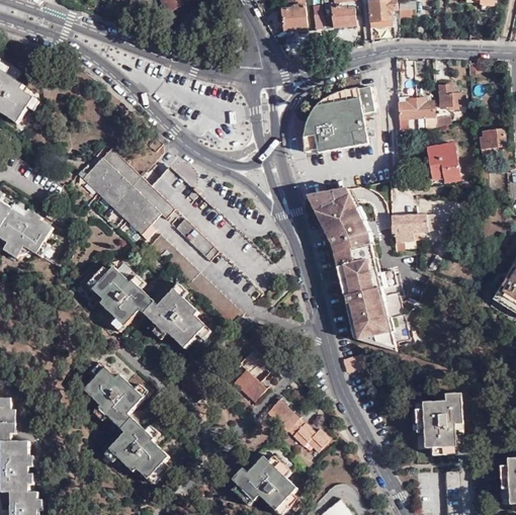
[(157,0),(165,14),(191,0),(157,0)]
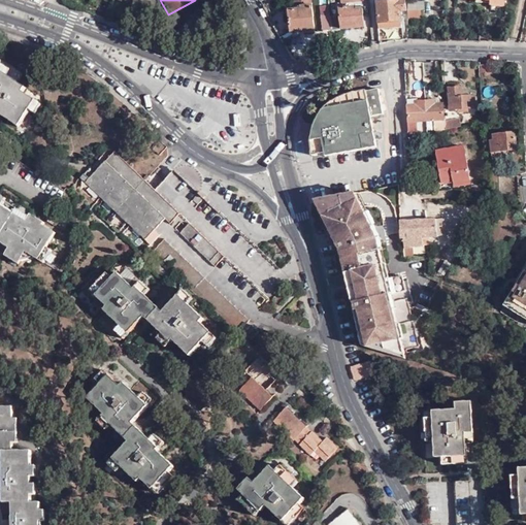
[(300,7),(301,6),(300,0),(291,0),(292,11),(300,10),(300,7)]
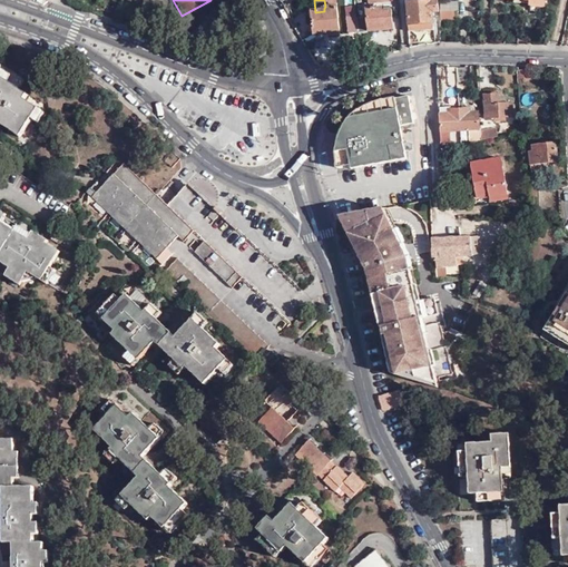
[(431,13),(438,13),(438,0),(423,0),(424,1),(404,2),(407,32),(417,32),(432,31),(431,13)]
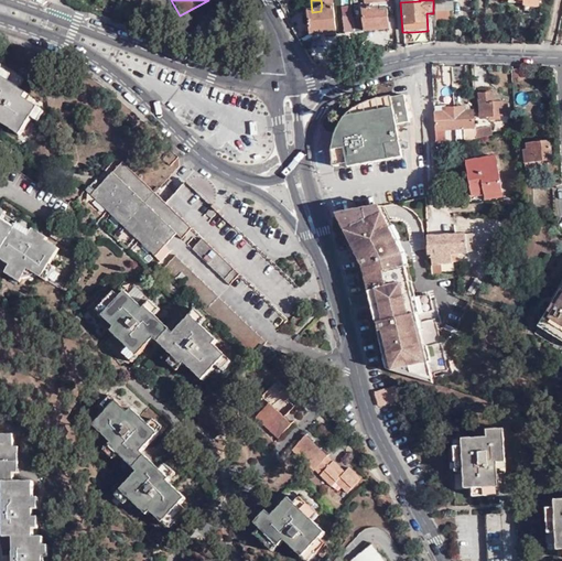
[(332,7),(331,7),(322,7),(321,8),(321,11),(312,12),(307,12),(309,34),(323,33),(323,35),(334,34),(332,7)]
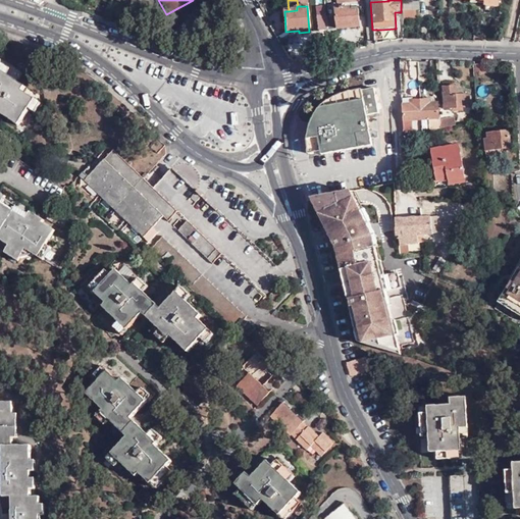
[(325,14),(324,6),(315,7),(316,15),(325,14)]
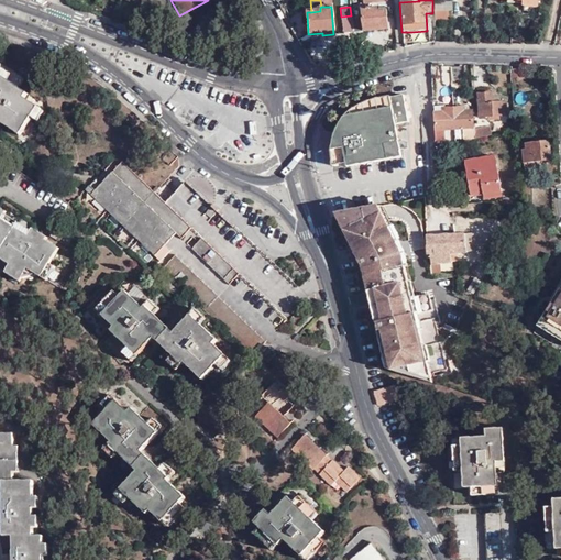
[(351,15),(352,32),(386,30),(385,7),(361,8),(361,15),(351,15)]
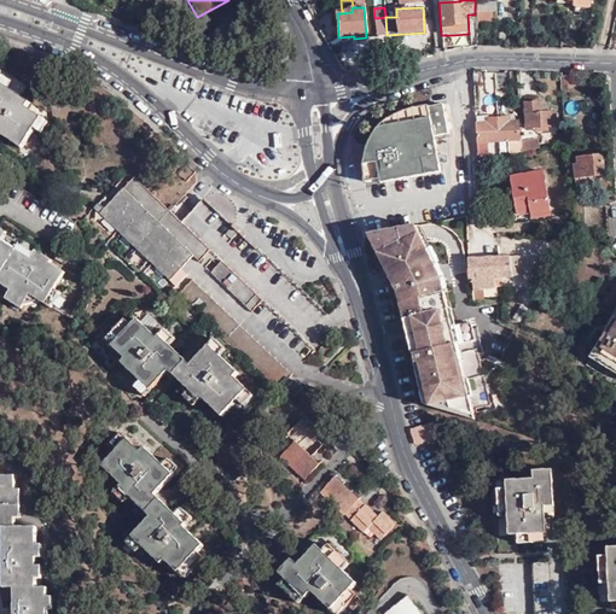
[(490,15),(475,15),(475,24),(490,24),(490,15)]
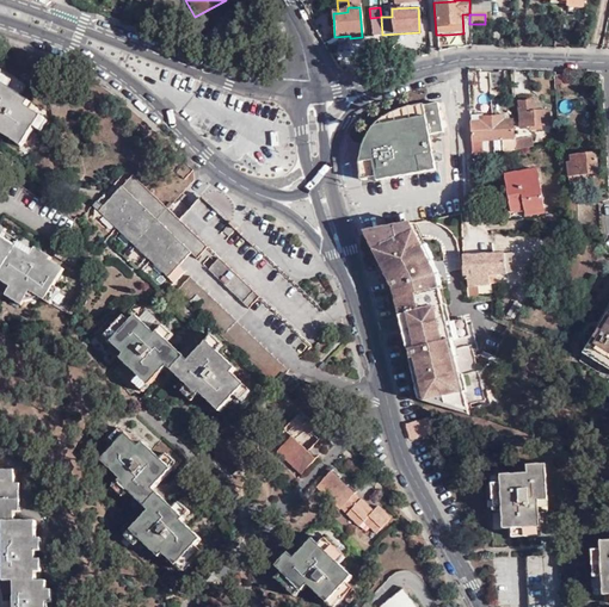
[(382,36),(382,35),(381,17),(370,18),(371,36),(382,36)]
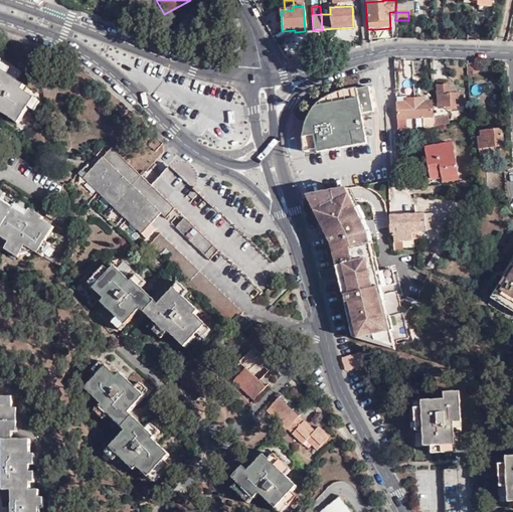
[(367,29),(368,44),(376,42),(376,29),(367,29)]
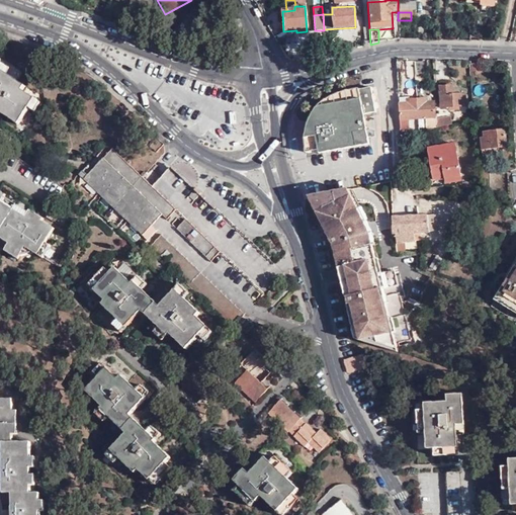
[(6,63),(2,69),(11,76),(15,70),(6,63)]
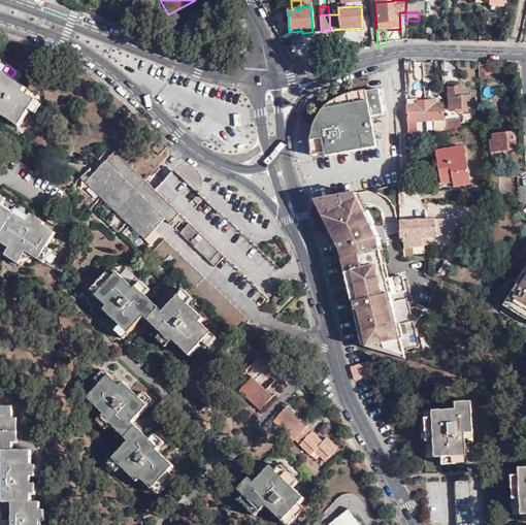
[(430,64),(422,65),(422,66),(422,68),(423,79),(431,79),(431,67),(430,64)]
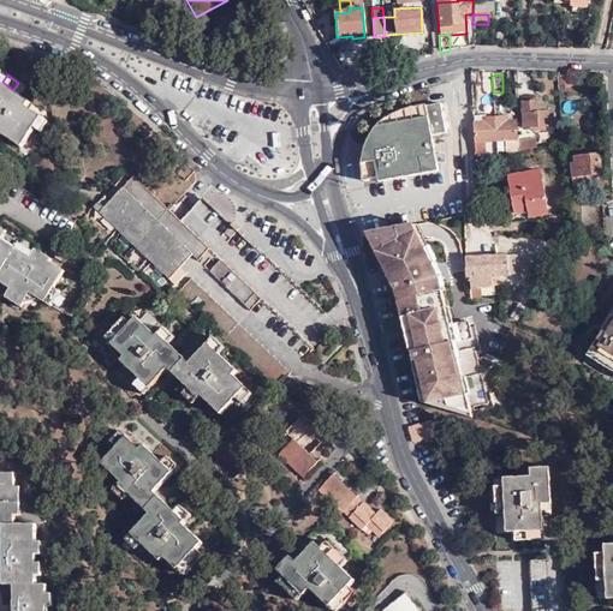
[(483,94),(493,93),(492,79),(492,77),(492,76),(482,76),(483,77),(483,94)]
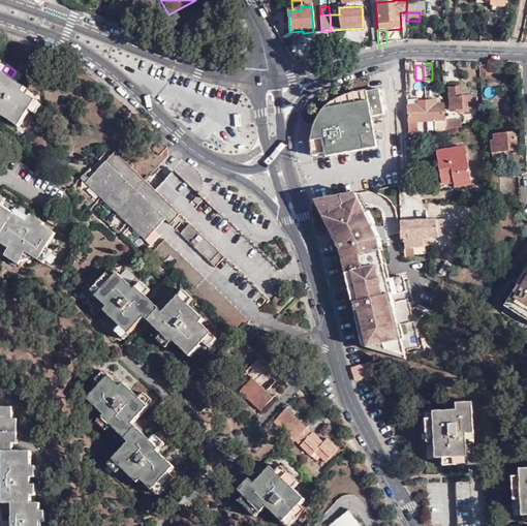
[(491,80),(490,67),(490,66),(482,66),(482,67),(482,81),(491,80)]
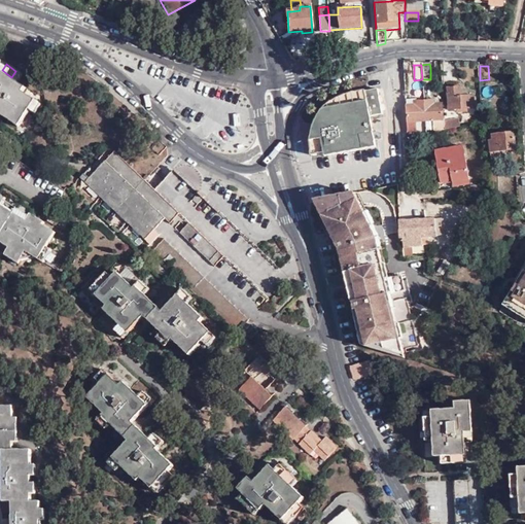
[(0,116),(1,117),(2,118),(4,114),(23,127),(33,111),(39,101),(28,94),(31,90),(11,77),(2,70),(0,73),(0,116)]
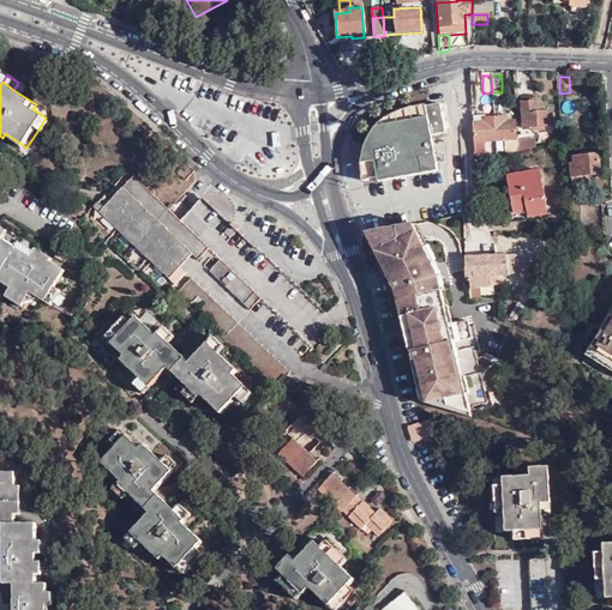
[(535,102),(520,103),(521,128),(532,127),(532,132),(544,132),(543,128),(551,127),(550,112),(537,114),(535,102)]
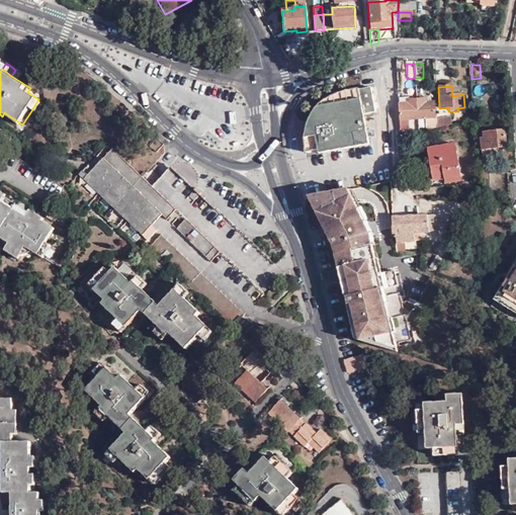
[(303,145),(303,150),(367,138),(357,88),(344,90),(336,93),(328,96),(320,101),(315,106),(310,114),(307,119),(306,123),(304,131),(303,139),(303,145)]
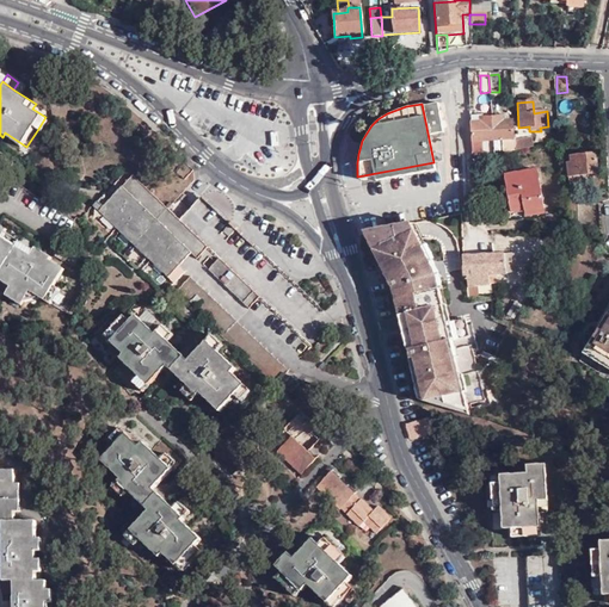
[(492,138),(491,117),(480,118),(480,116),(472,116),(472,141),(478,140),(492,138)]
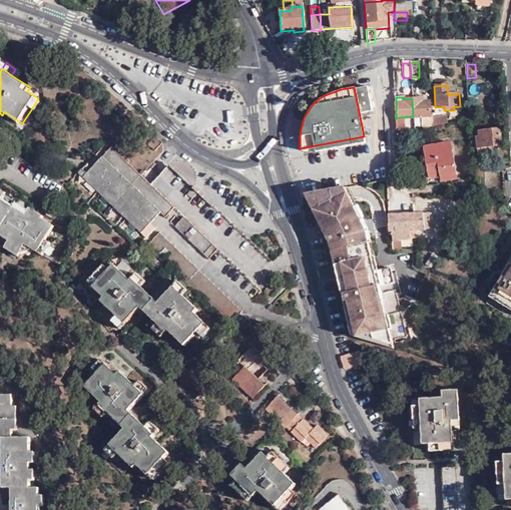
[(44,102),(38,98),(32,108),(38,112),(44,102)]
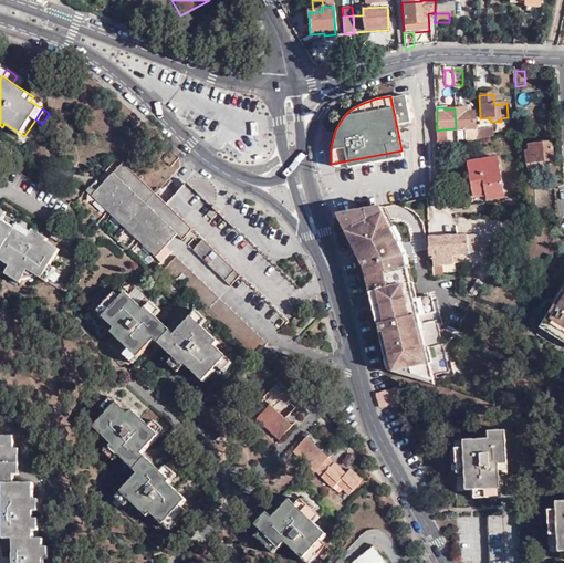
[(463,108),(455,108),(456,128),(466,128),(467,128),(476,128),(474,113),(465,114),(463,108)]
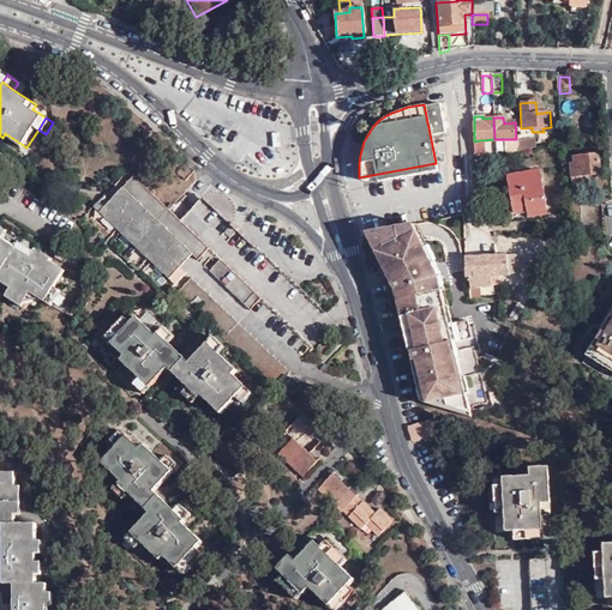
[(532,137),(516,140),(517,150),(517,151),(533,149),(532,137)]
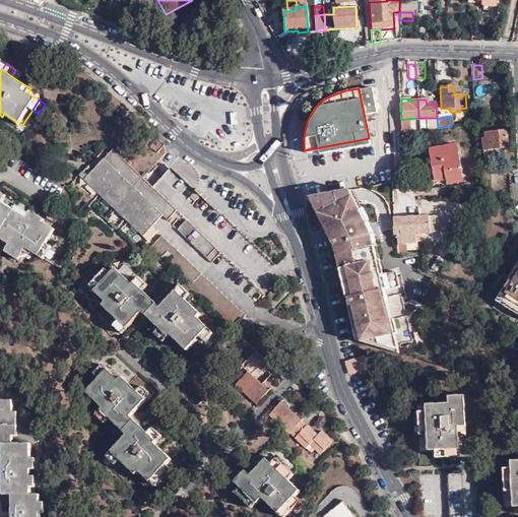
[(438,127),(437,119),(437,118),(429,118),(428,118),(429,128),(438,127)]
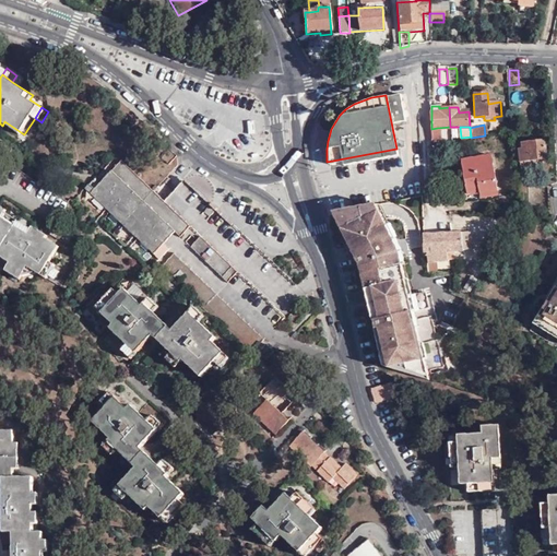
[(544,142),(516,144),(518,169),(520,169),(520,172),(523,172),(524,175),(533,174),(532,168),(545,167),(544,142)]
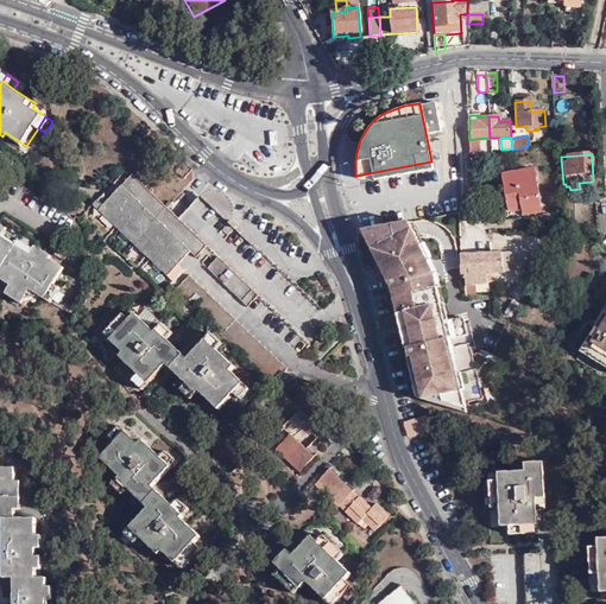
[(183,176),(190,169),(182,161),(175,169),(183,176)]
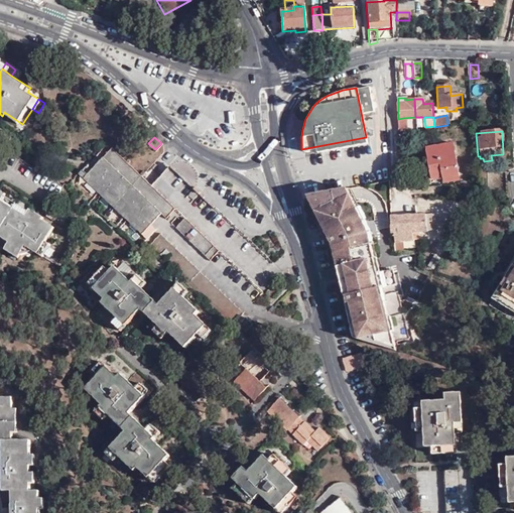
[(366,137),(301,149),(302,152),(339,144),(340,145),(341,148),(355,146),(354,142),(366,139),(366,137)]
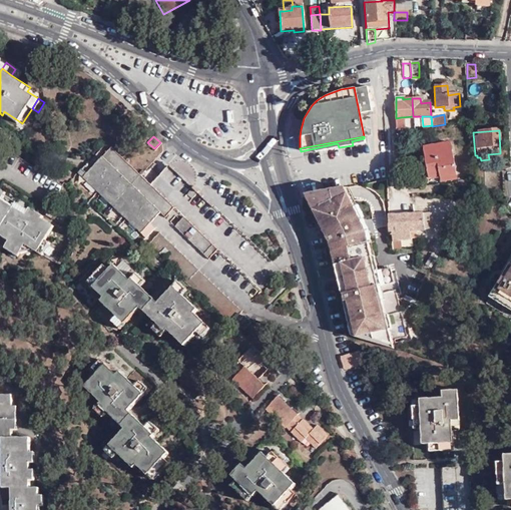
[(448,142),(421,146),(427,178),(437,176),(438,182),(455,180),(448,142)]
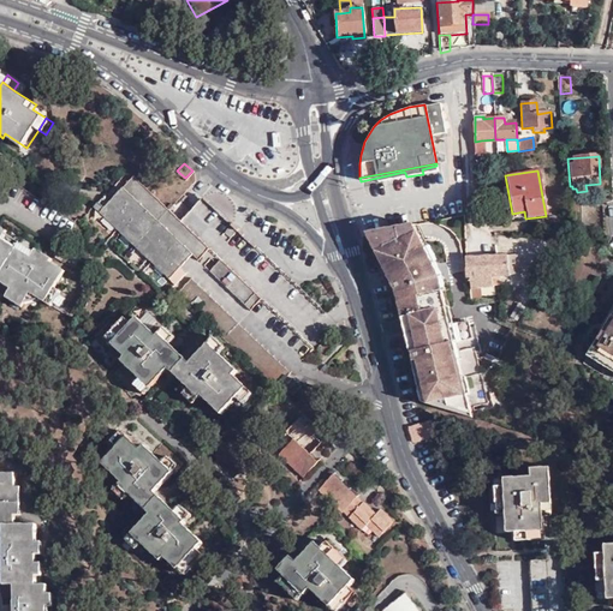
[(109,198),(103,193),(90,205),(134,246),(278,381),(287,371),(179,267),(192,253),(302,359),(313,348),(256,293),(269,280),(222,233),(230,225),(201,197),(179,219),(132,174),(125,183),(109,198)]
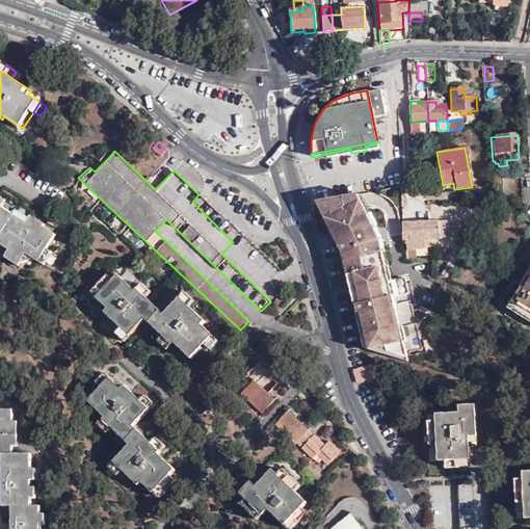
[(103,153),(89,167),(95,172),(108,158),(103,153)]
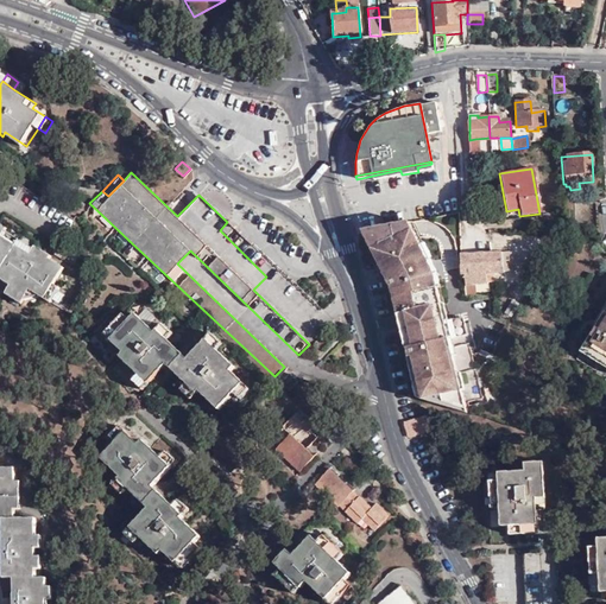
[(279,273),(227,222),(220,230),(266,277),(272,280),(279,273)]
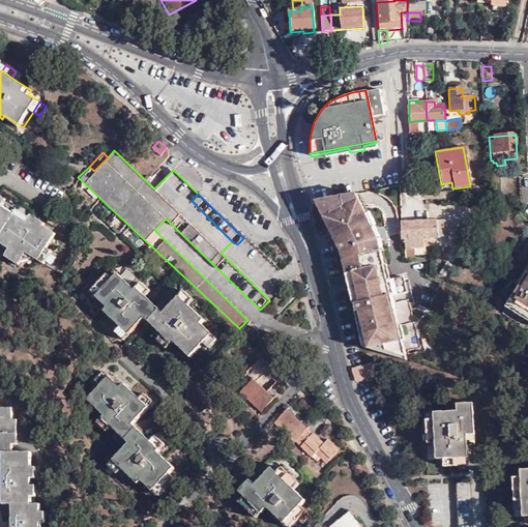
[(367,348),(410,360),(398,311),(380,238),(374,224),(359,194),(319,202),(343,251),(356,304),(357,303),(359,312),(358,312),(367,348)]
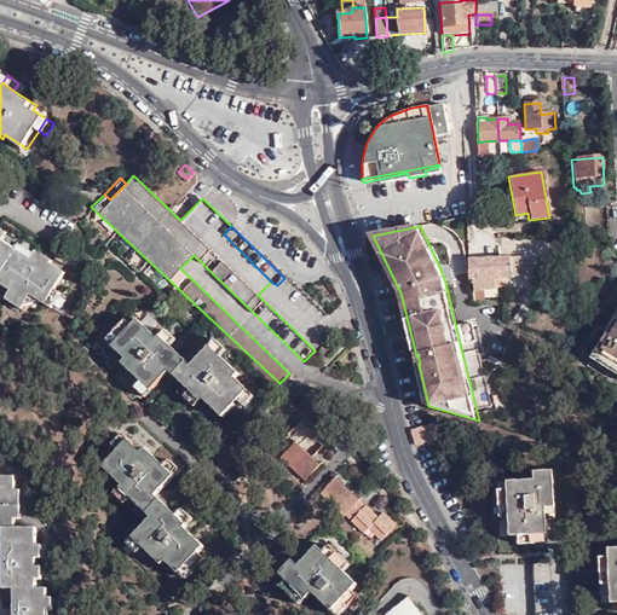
[(0,284),(10,291),(5,301),(19,312),(30,296),(45,305),(55,290),(64,272),(50,262),(51,260),(46,256),(38,251),(35,254),(30,260),(16,250),(1,241),(5,235),(6,232),(0,227),(0,284)]
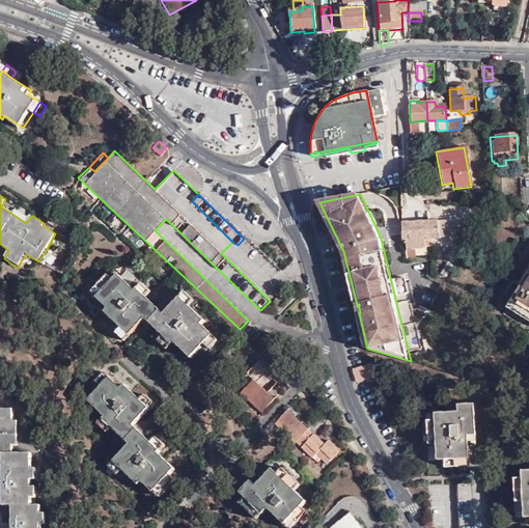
[(17,210),(4,201),(1,206),(14,215),(26,223),(30,218),(17,210)]
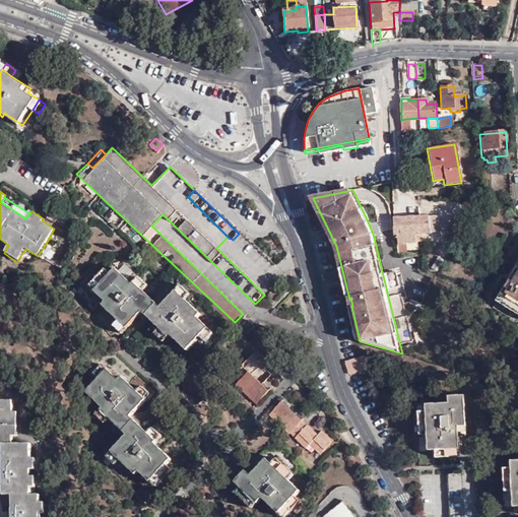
[(243,314),(255,304),(163,214),(151,225),(243,314)]
